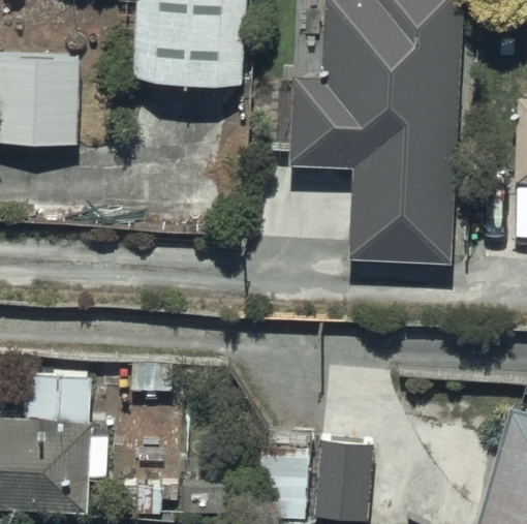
[(247,0),(135,0),(132,82),(208,86),(206,133),(241,135),(247,0)]
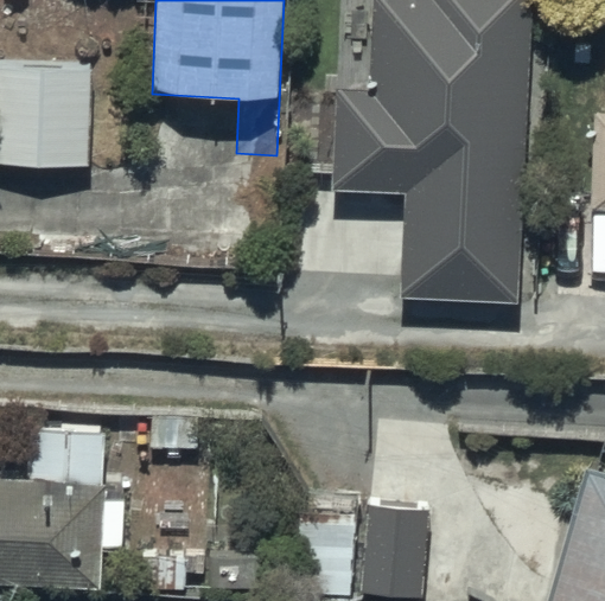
[(376,0),(375,88),(336,87),(333,186),(409,189),(406,295),(521,298),(529,0),(376,0)]
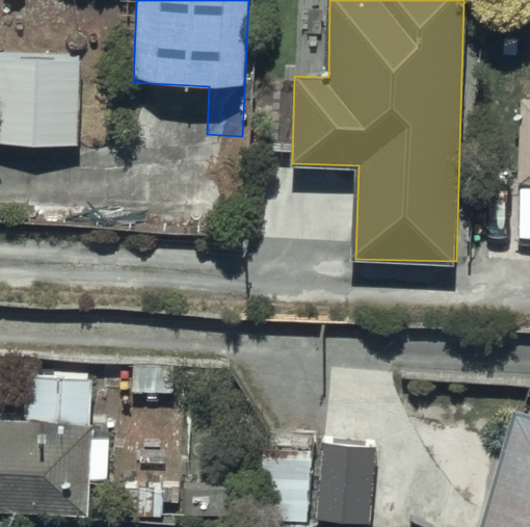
[(80,61),(0,57),(0,147),(77,150),(80,61)]
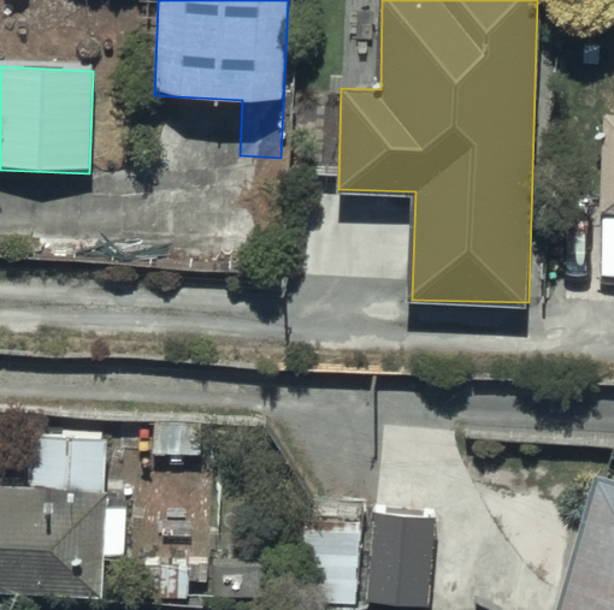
[(613,114),(601,114),(600,219),(613,218),(613,114)]
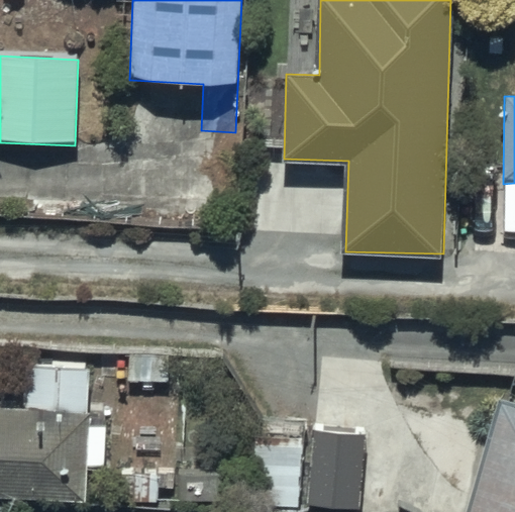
[(0,491),(87,493),(87,468),(103,469),(104,428),(90,428),(91,367),(31,365),(30,408),(0,407),(0,491)]
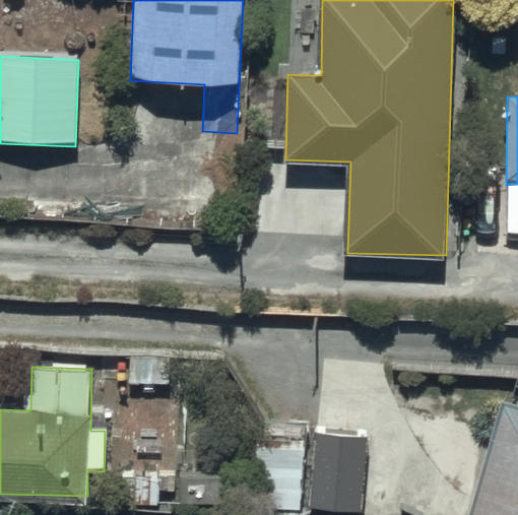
[(517,514),(517,405),(500,400),(465,514),(517,514)]
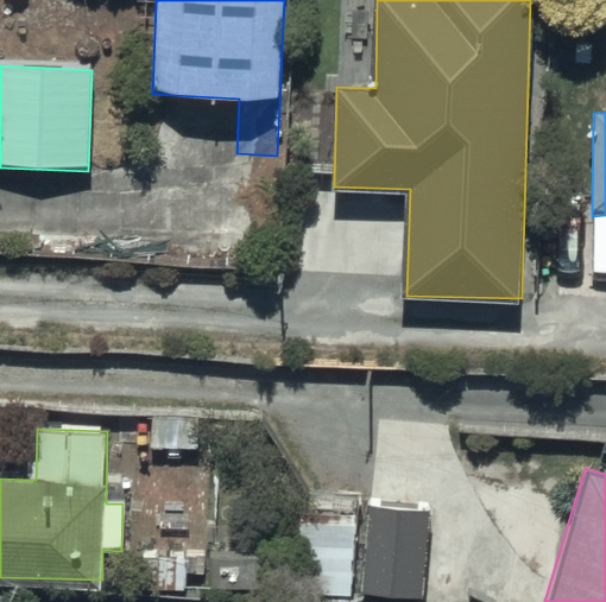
[(352,601),(358,500),(301,496),(296,601),(352,601)]
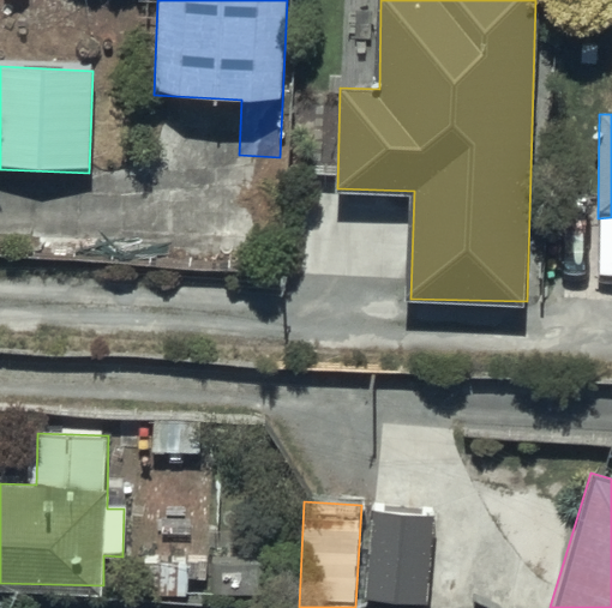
[(436,516),(367,512),(364,602),(432,605),(436,516)]
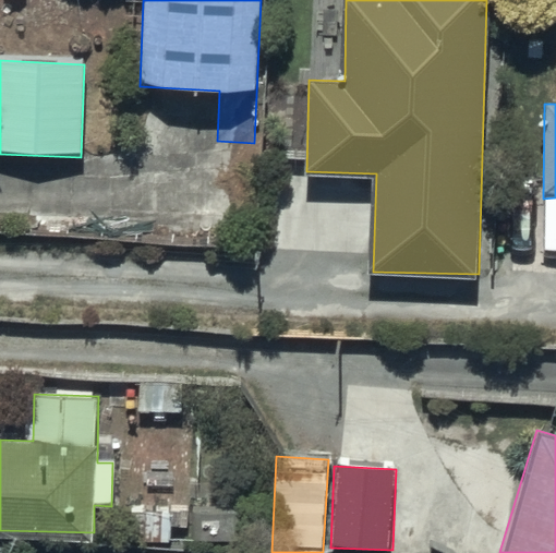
All buildings are outlined.
